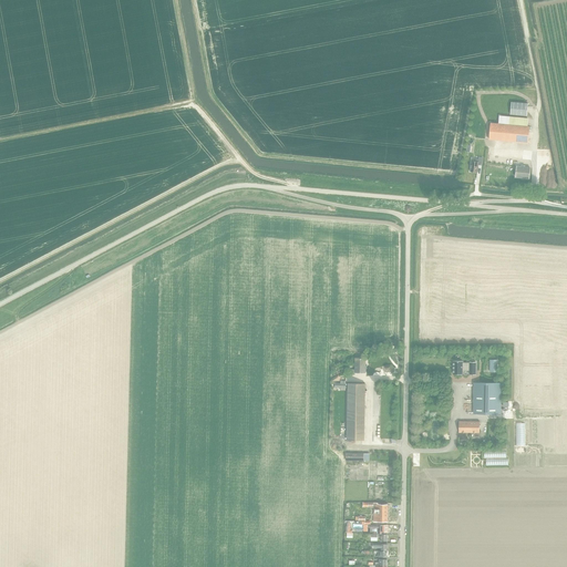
[(512,102),(509,115),(526,117),(528,104),(512,102)]
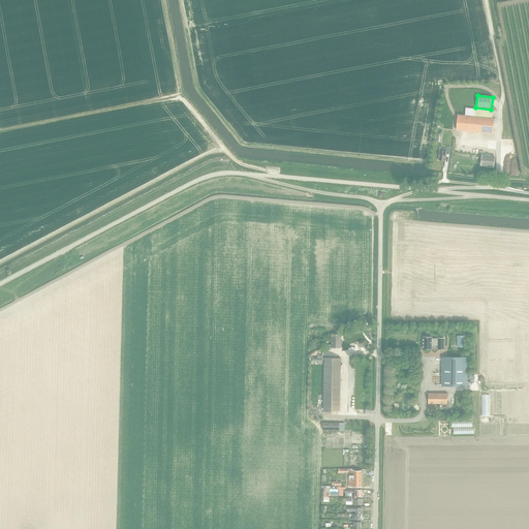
[(458,115),(457,130),(493,133),(494,118),(491,118),(492,111),(466,107),(465,116),(458,115)]
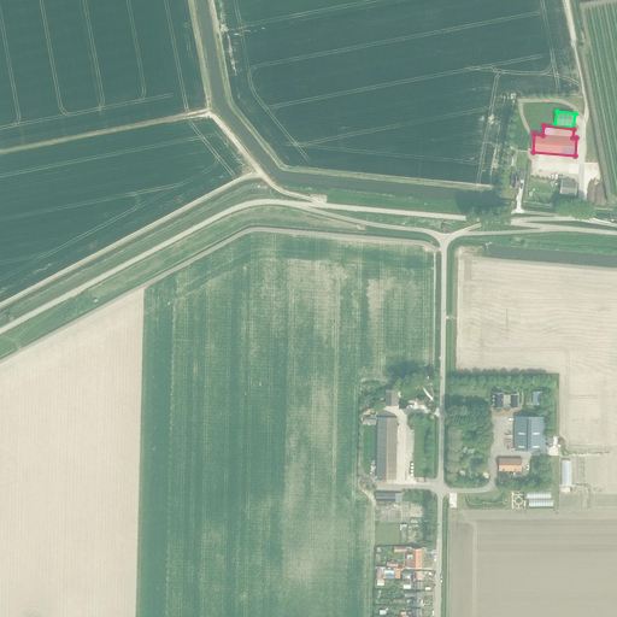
[(512,175),(511,187),(519,188),(521,180),(524,181),(526,172),(521,171),(521,174),(517,174),(517,176),(512,175)]
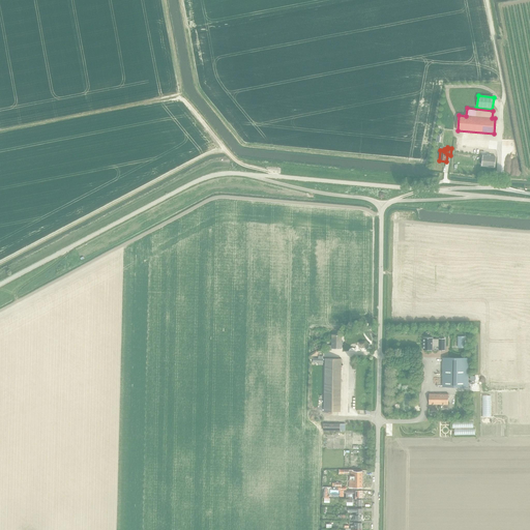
[(482,166),(495,167),(496,157),(491,156),(491,155),(488,154),(488,156),(483,155),(482,166)]
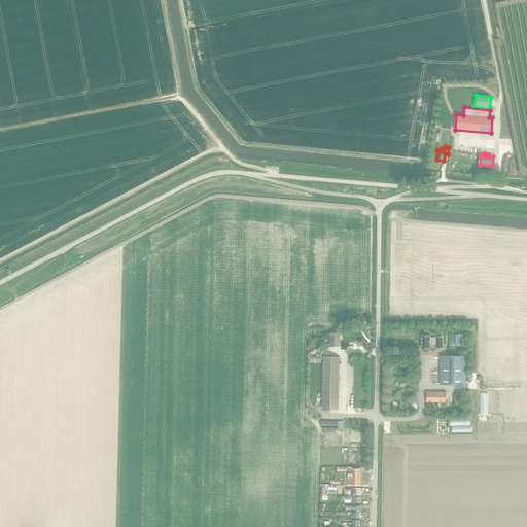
[(340,332),(330,332),(330,346),(340,346),(340,332)]
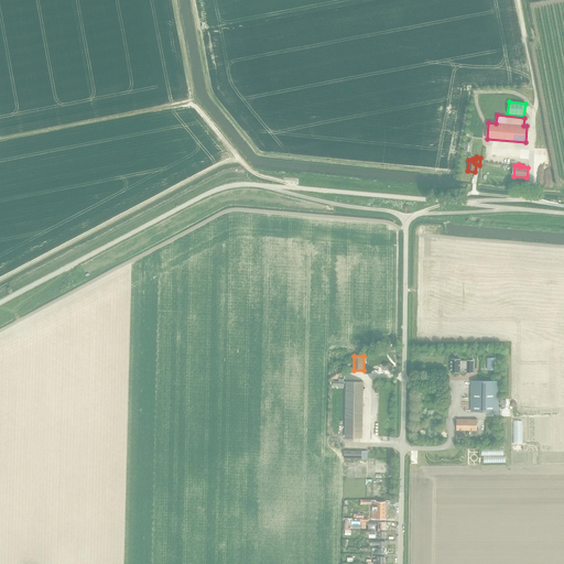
[(459,359),(451,359),(451,372),(459,372),(459,368),(467,368),(467,370),(467,372),(473,372),(473,370),(474,360),(467,360),(467,361),(459,361),(459,359)]
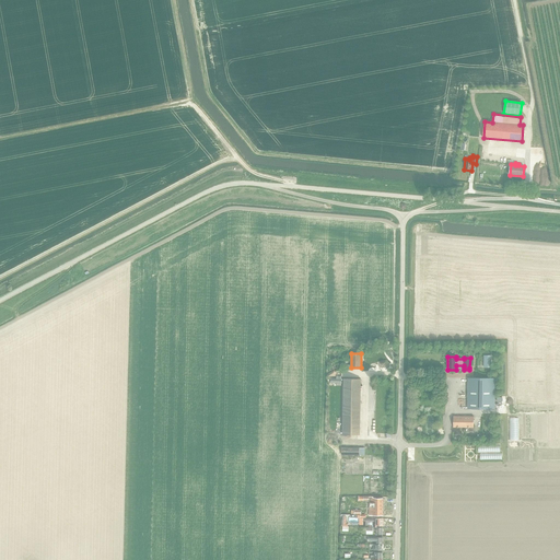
[(360,434),(361,378),(345,378),(343,434),(360,434)]
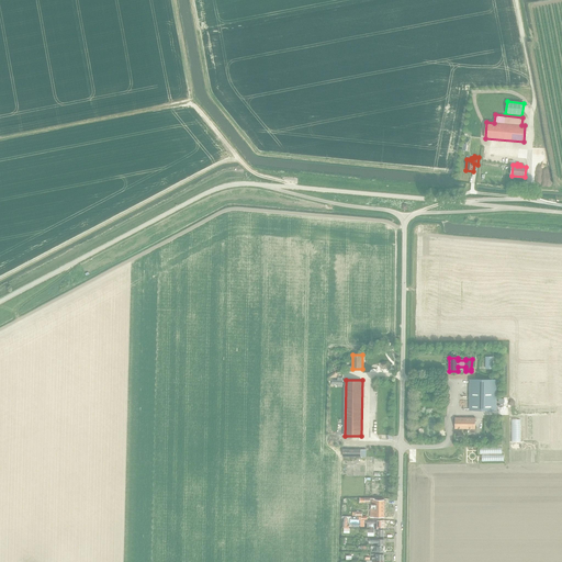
[(496,380),(470,380),(470,409),(496,411),(496,380)]
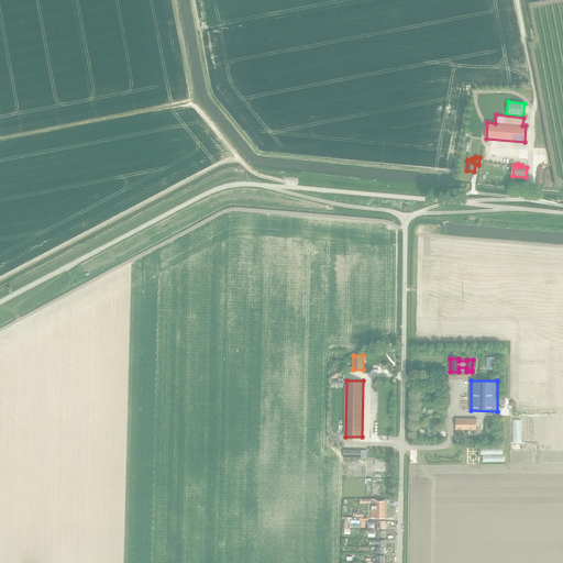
[(476,419),(455,418),(455,430),(475,430),(476,419)]
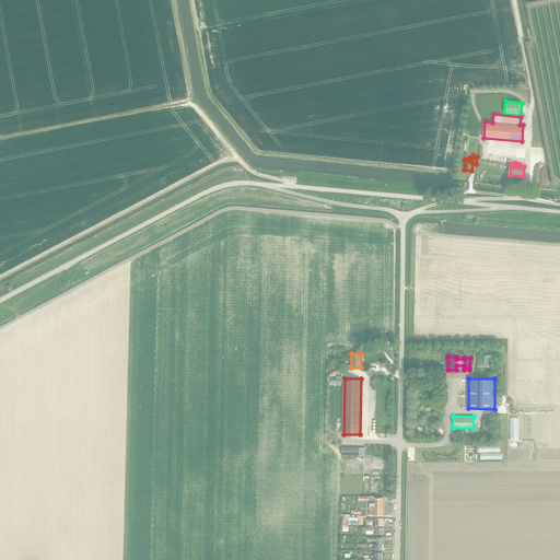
[(486,454),(486,461),(505,461),(505,454),(502,454),(502,446),(482,446),(482,454),(486,454)]
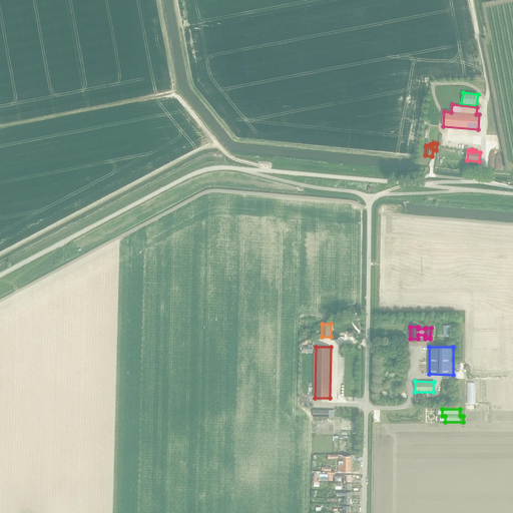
[(342,455),(339,455),(339,459),(339,460),(339,472),(342,472),(351,472),(351,456),(342,456),(342,455)]
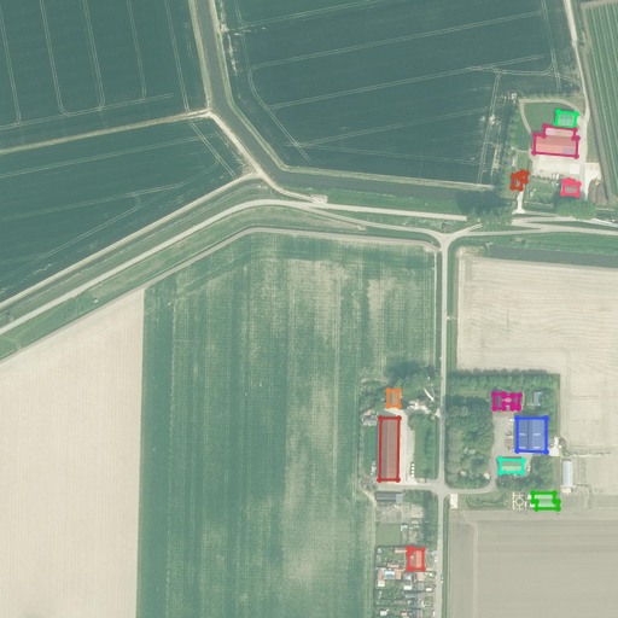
[(414,572),(403,572),(403,569),(397,569),(397,572),(396,572),(396,579),(401,579),(406,579),(406,581),(417,582),(417,579),(423,579),(423,572),(414,572)]
